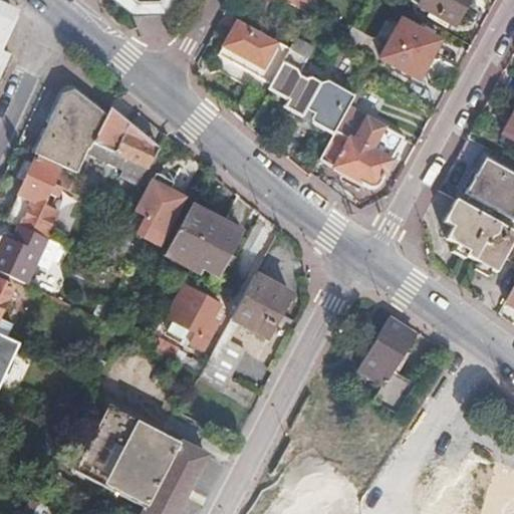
[(134,0),(108,0),(126,15),(167,14),(174,0),(160,0),(160,1),(137,2),(134,0)]
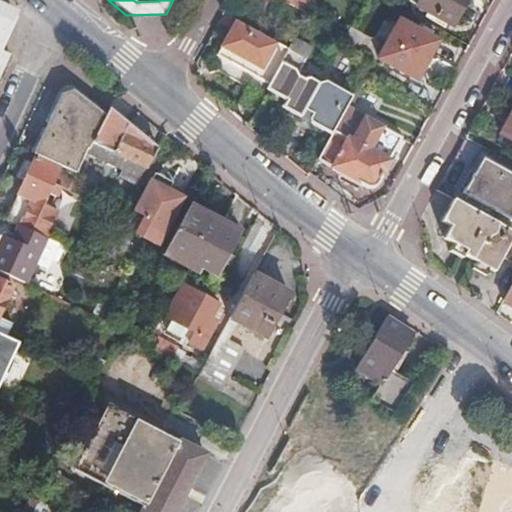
[(419,0),(417,4),(452,23),(464,0),(419,0)]
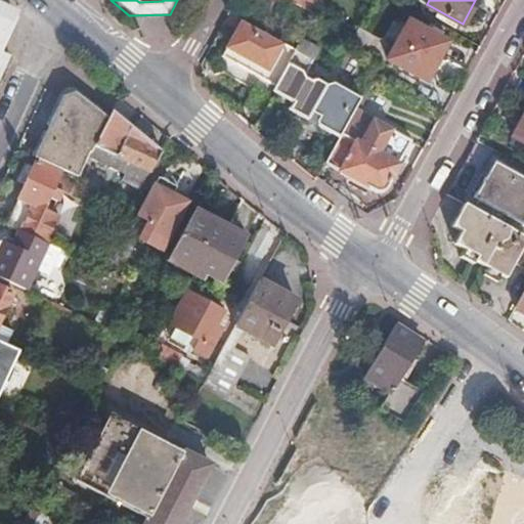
[(4,50),(20,16),(16,13),(0,5),(0,49),(1,48),(4,50)]
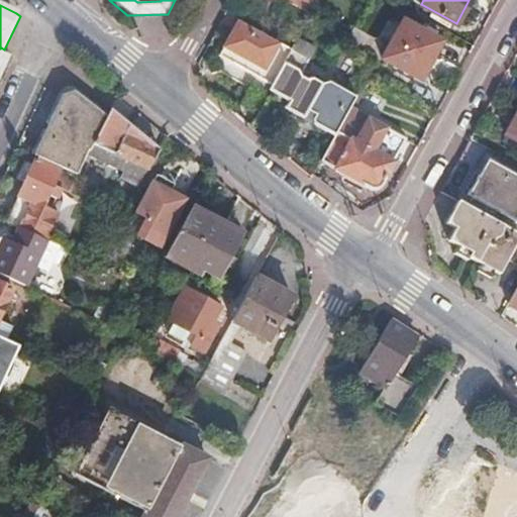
[(276,76),(292,47),(278,40),(277,41),(237,20),(237,18),(225,11),(220,20),(233,27),(218,55),(272,84),(276,76)]
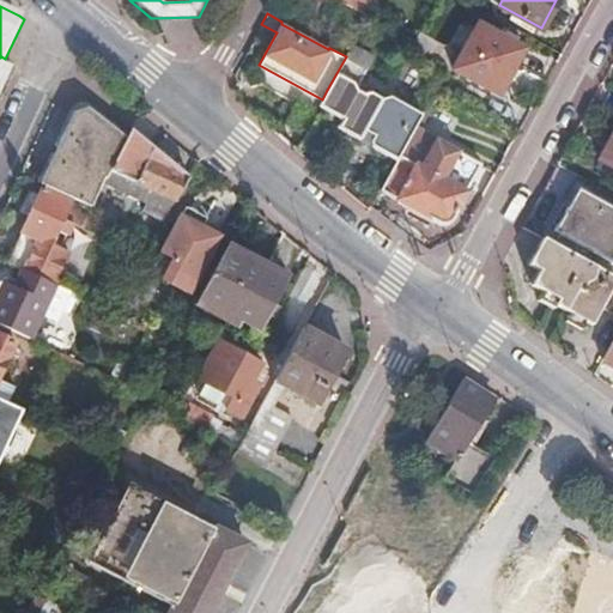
[(453,70),(498,95),(523,50),(478,23),(453,70)]
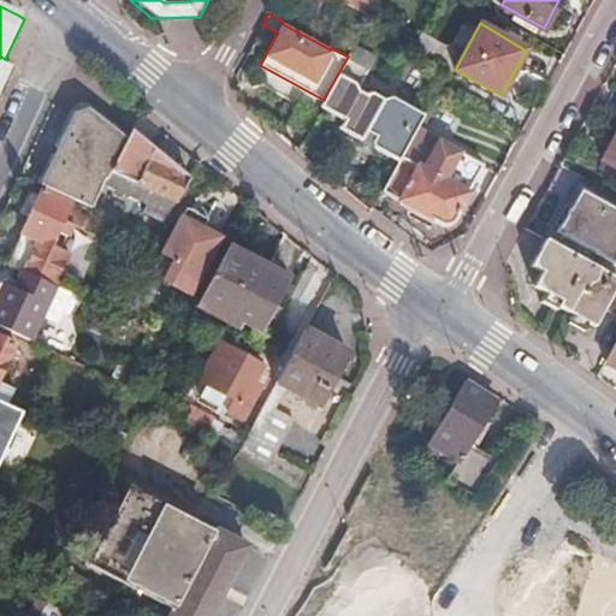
[(398,159),(401,155),(415,128),(419,123),(421,118),(424,113),(392,96),(385,96),(372,89),(366,93),(357,88),(375,57),(355,45),(348,57),(329,90),(324,100),(320,105),(344,118),(339,128),(361,138),(363,134),(375,140),(375,146),(398,159)]
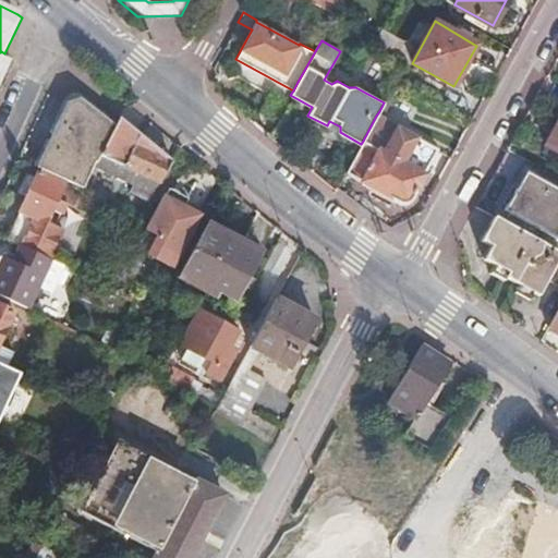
[(0,83),(12,57),(4,53),(1,51),(0,52),(0,83)]
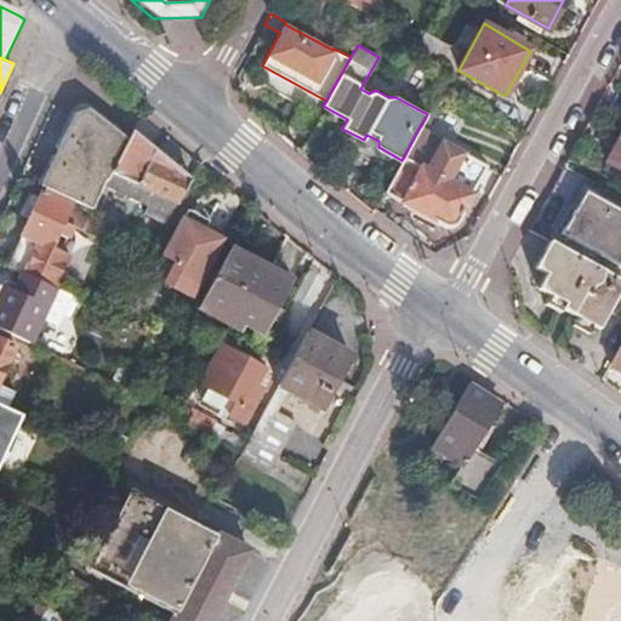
[(169,223),(180,204),(112,170),(129,140),(90,109),(75,112),(51,165),(44,182),(92,204),(104,182),(148,203),(144,211),(169,223)]
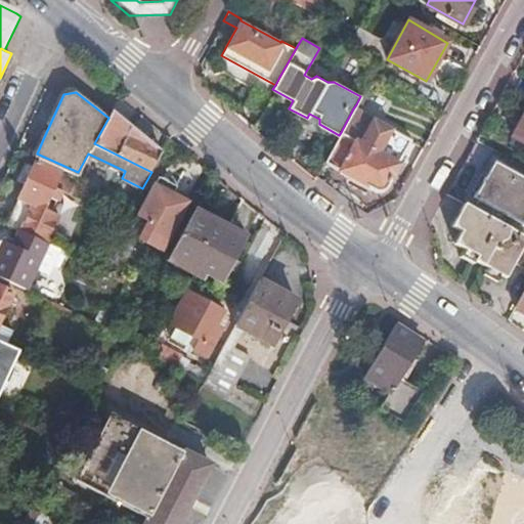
[(339,135),(324,161),(377,190),(385,188),(410,141),(374,120),(353,108),(341,132),(339,135)]
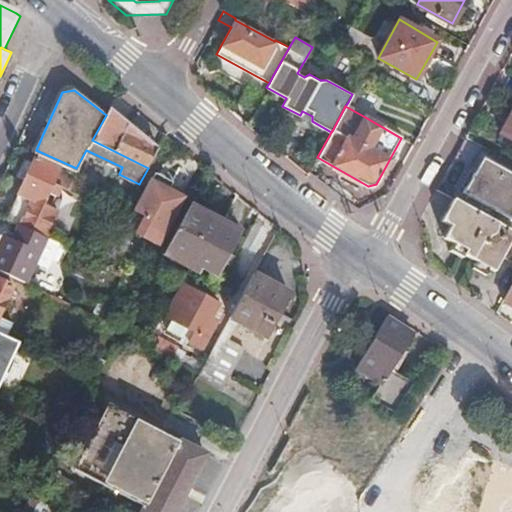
[(148,168),(159,147),(110,107),(106,115),(92,140),(148,168)]
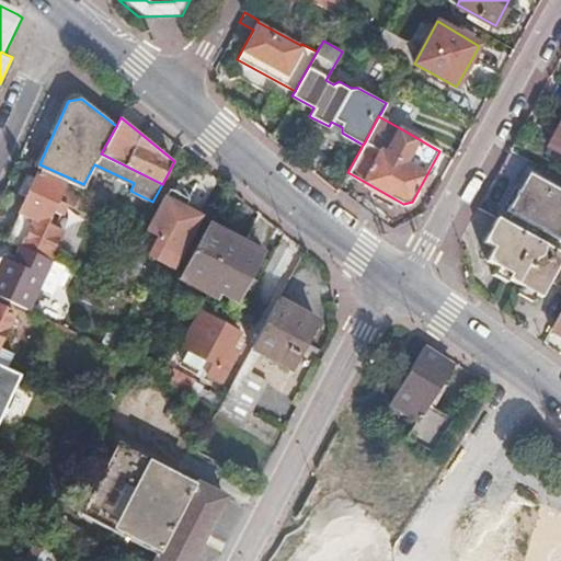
[(560,123),(548,146),(560,152),(560,123)]
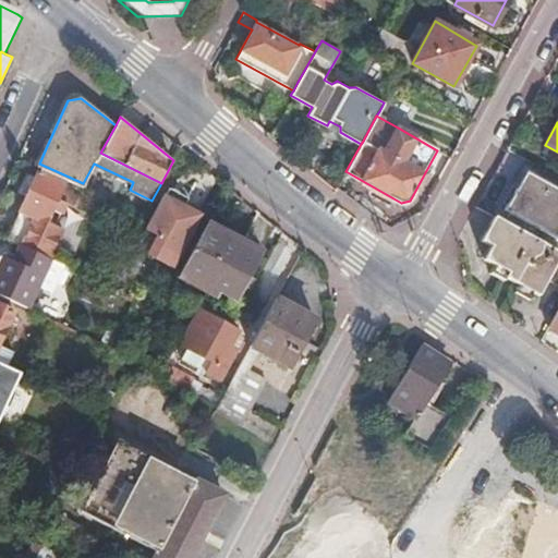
[(9,239),(22,244),(36,251),(70,181),(41,168),(9,239)]
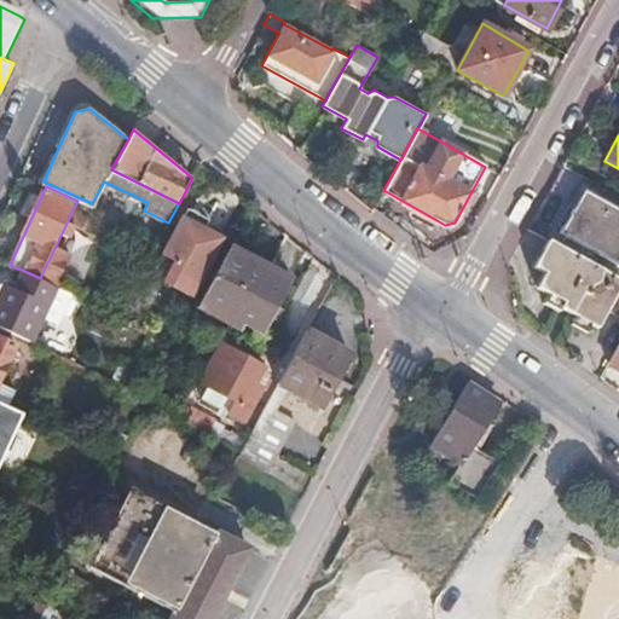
[(573,236),(590,246),(594,239),(606,247),(618,223),(618,210),(583,191),(565,223),(577,229),(573,236)]
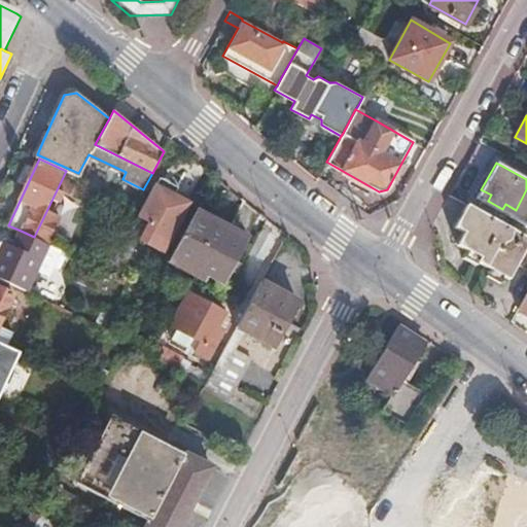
[(163,251),(187,203),(168,192),(173,182),(161,176),(140,216),(149,221),(140,240),(163,251)]
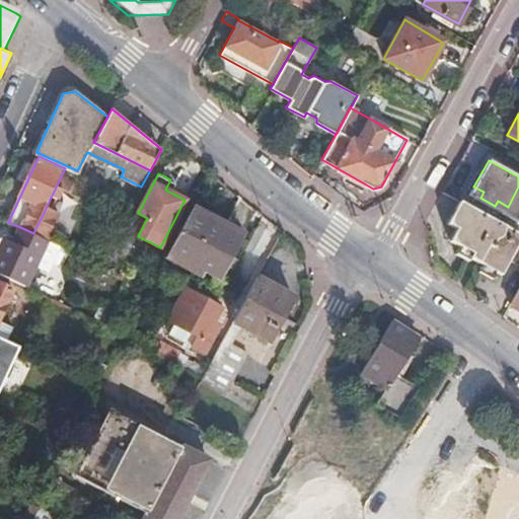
[(518,264),(518,235),(458,202),(446,223),(456,229),(449,242),(458,247),(454,255),(468,263),(470,257),(501,275),(510,260),(518,264)]
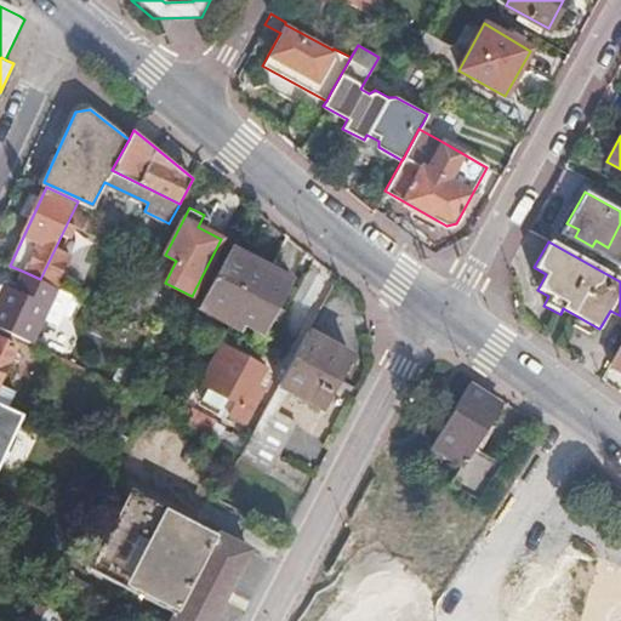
[(238,324),(265,274),(227,255),(200,305),(238,324)]
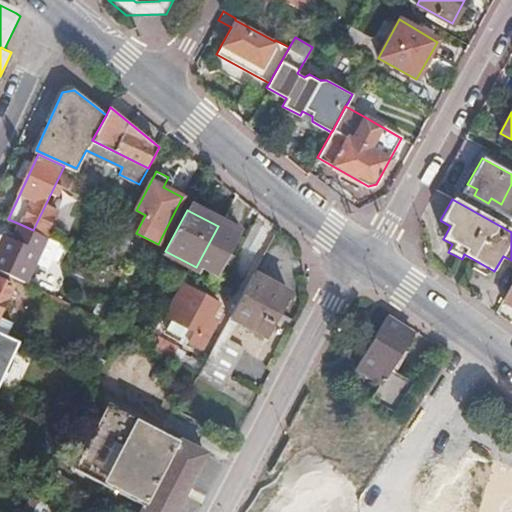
[(0,247),(0,269),(26,282),(35,262),(48,268),(60,243),(33,230),(20,224),(13,238),(6,235),(0,247)]
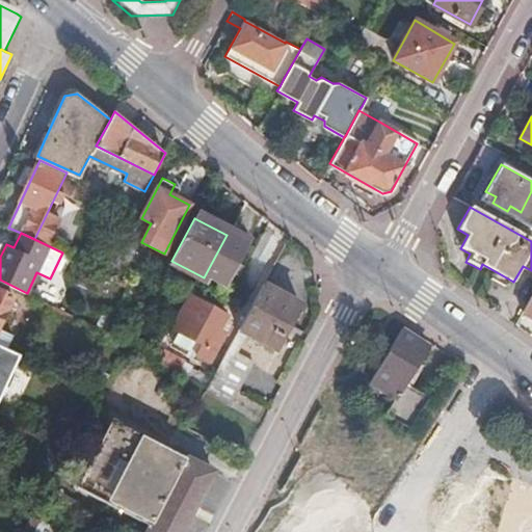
[(249,247),(227,235),(204,277),(227,290),(249,247)]
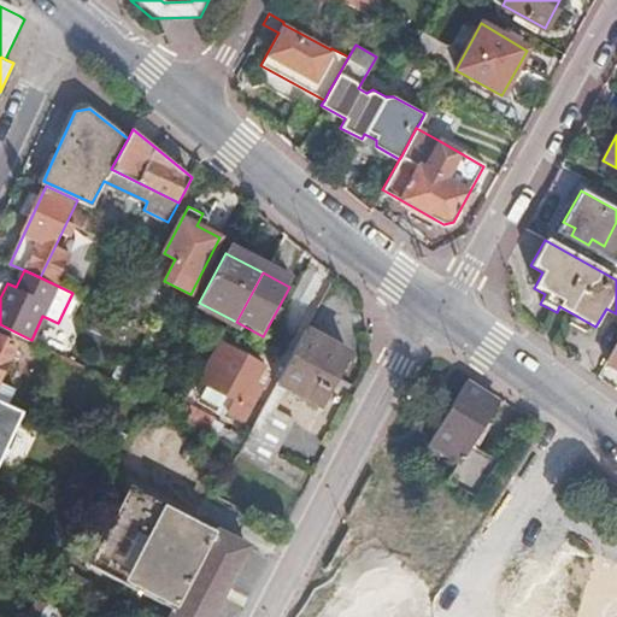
[(348,352),(307,329),(244,446),(271,462),(277,452),(295,419),(275,410),(287,387),(318,405),(336,374),(348,352)]
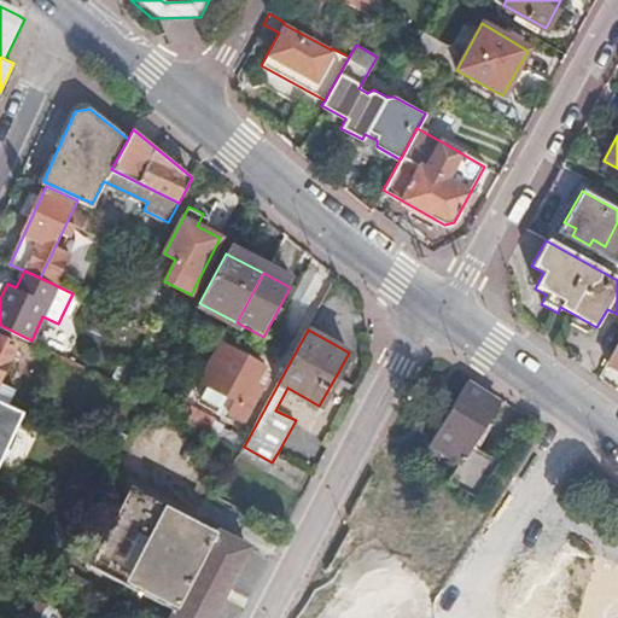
[(0,402),(9,407),(17,389),(0,380),(0,378),(15,345),(0,337),(0,402)]
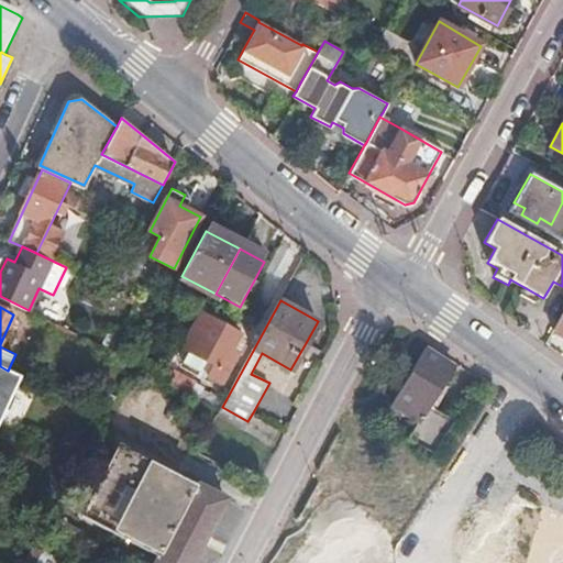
[(562,309),(551,330),(562,337),(562,309)]
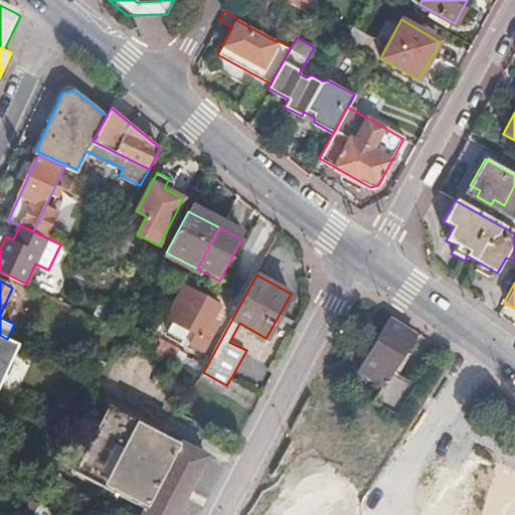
[(175,321),(208,339),(217,322),(212,320),(220,305),(192,290),(175,321)]
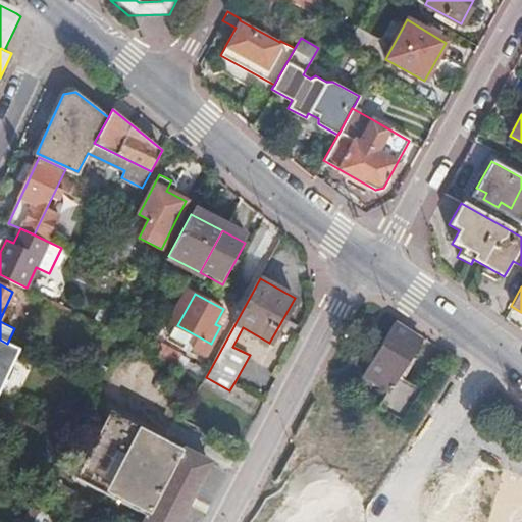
[(400,421),(420,390),(396,375),(418,340),(394,322),(366,369),(379,378),(374,385),(386,392),(377,407),(400,421)]
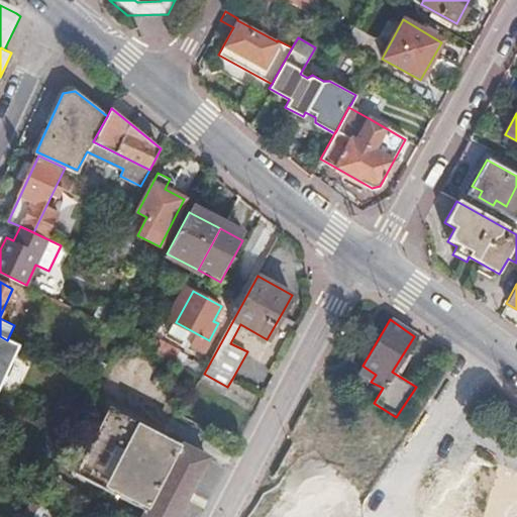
[(0,336),(0,386),(18,345),(7,340),(0,336)]
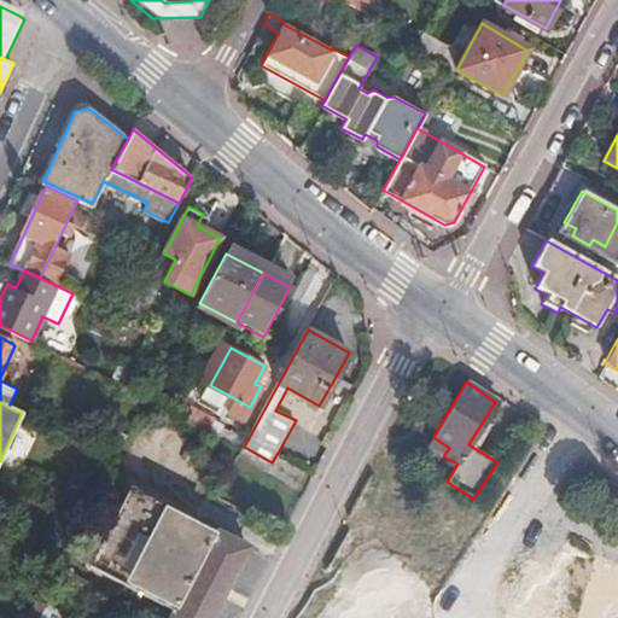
[(227,461),(235,445),(214,435),(202,459),(209,461),(213,453),(227,461)]
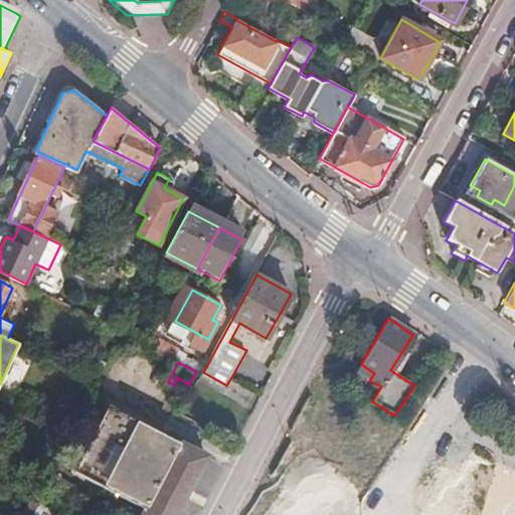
[(76,467),(113,487),(143,430),(106,408),(76,467)]
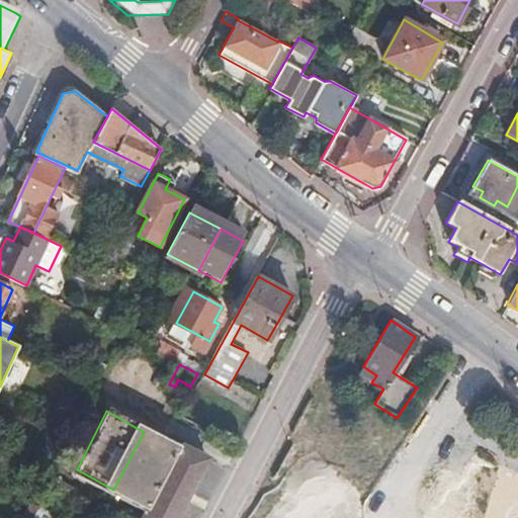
[(113,490),(135,501),(166,444),(144,432),(113,490)]
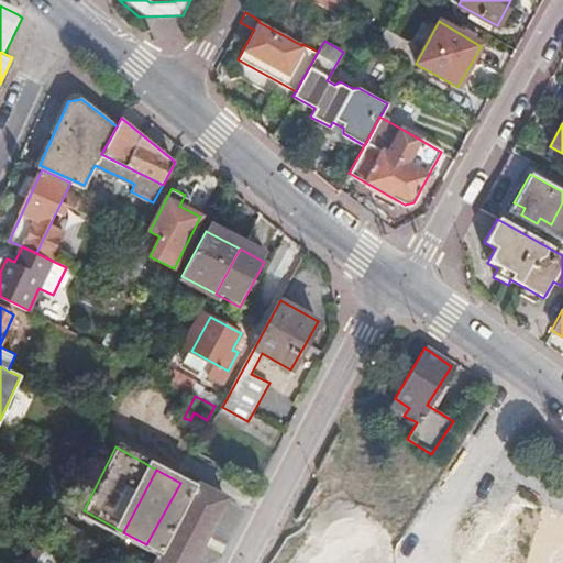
[(180,483),(146,544),(161,551),(154,562),(192,562),(225,498),(198,483),(195,487),(181,481),(180,483)]
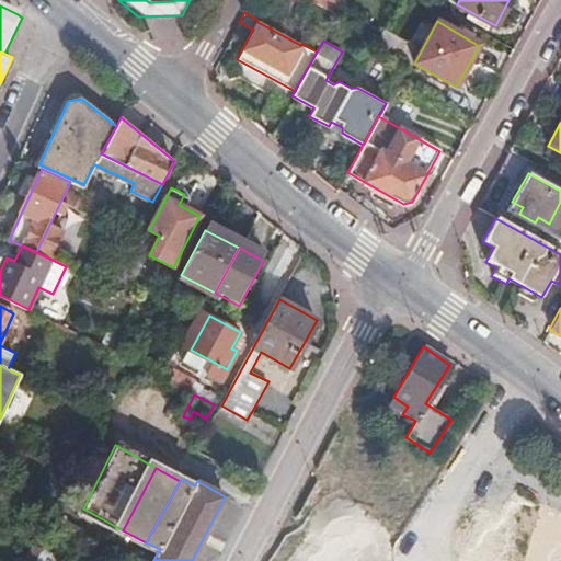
[(26,560),(38,560),(45,548),(35,542),(26,560)]
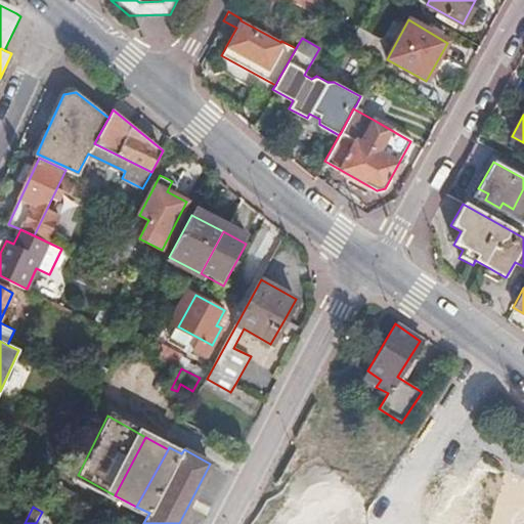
[(42,512),(36,523),(59,523),(61,522),(42,512)]
